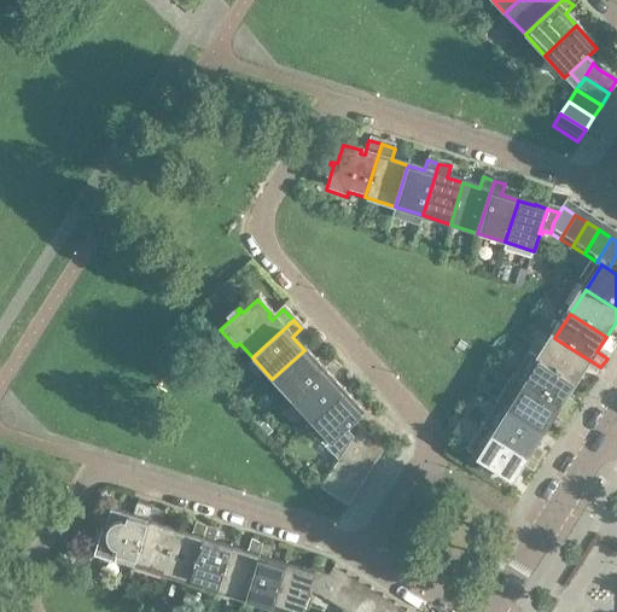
[(600,367),(554,338),(539,362),(575,386),(585,372),(594,378),(600,367)]
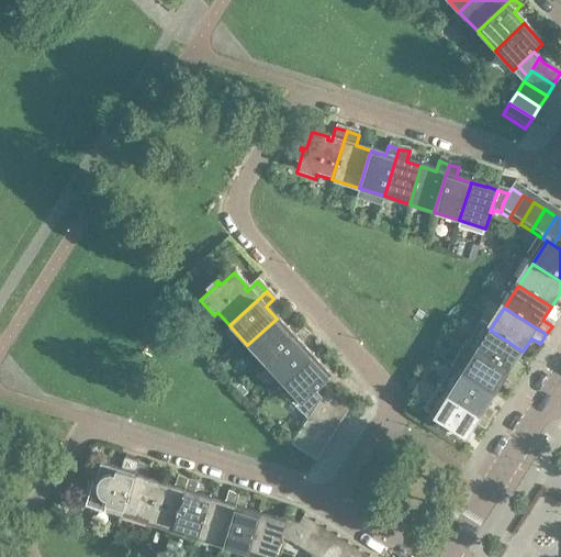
[(265,365),(301,331),(295,323),(288,330),(277,319),(247,345),(265,365)]
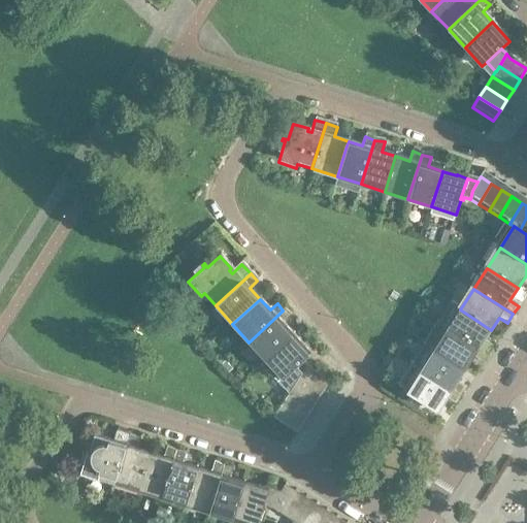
[(484,342),(491,330),(460,309),(447,331),(486,356),(492,348),(484,342)]
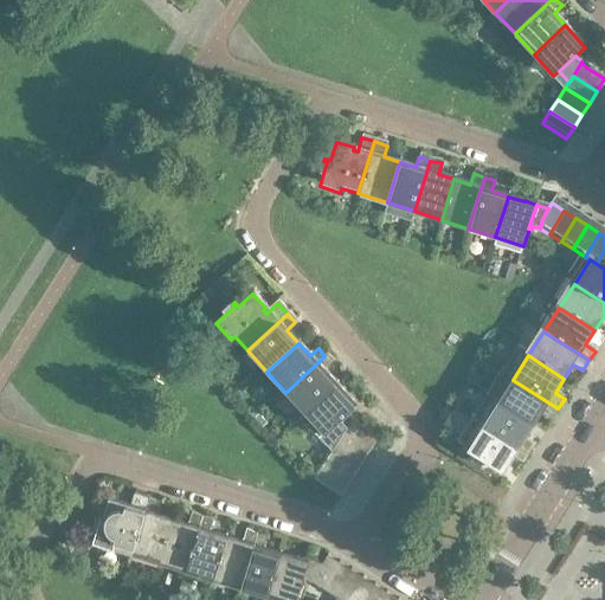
[(306,413),(336,385),(326,372),(334,365),(324,356),(285,393),(306,413)]
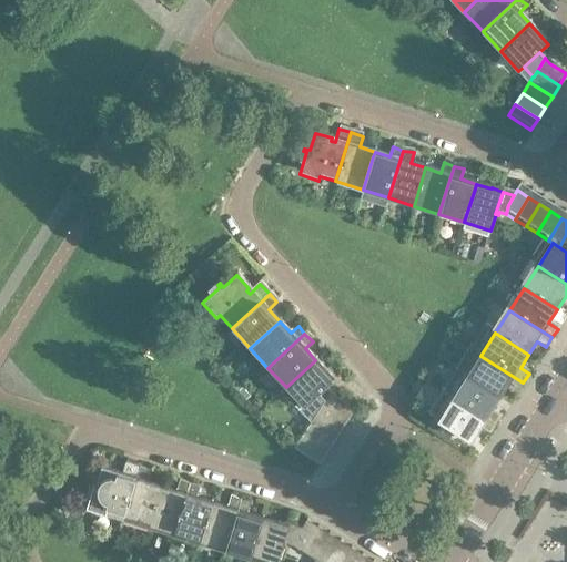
[(523,382),(481,356),(466,378),(500,399),(508,386),(518,392),(523,382)]
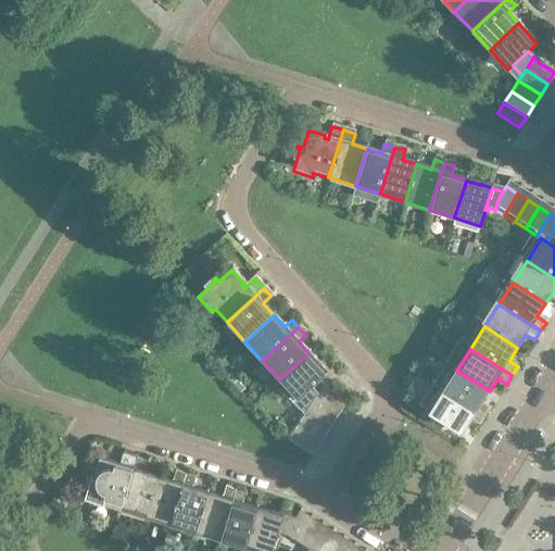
[(318,380),(327,373),(308,353),(280,379),(298,400),(318,380)]
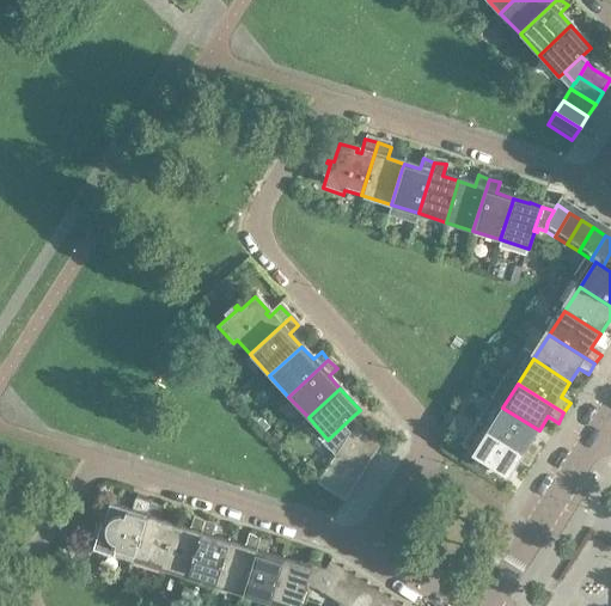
[(530,445),(539,430),(502,408),(487,432),(532,460),(539,452),(530,445)]
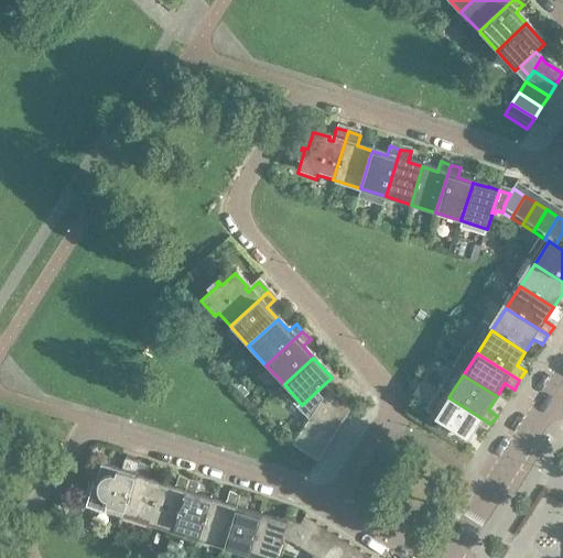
[(316,409),(320,405),(328,392),(323,385),(302,405),(300,406),(311,418),(313,415),(316,409)]
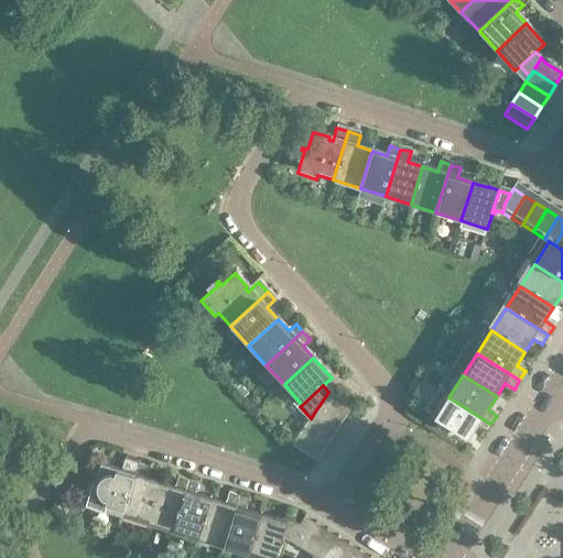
[(349,407),(334,397),(328,392),(320,405),(342,418),(349,407)]
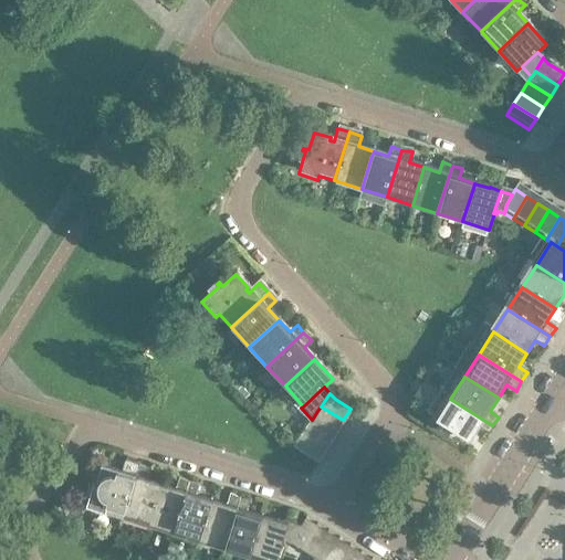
[(492,425),(450,399),(436,422),(437,423),(449,431),(448,434),(450,435),(452,432),(469,443),(478,430),(488,435),(492,425)]
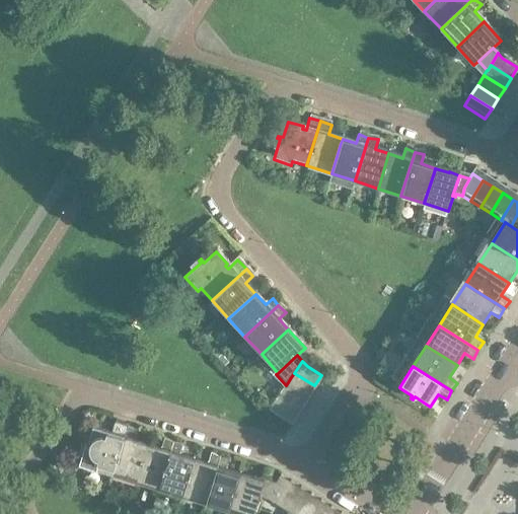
[(314,385),(294,373),(291,377),(288,382),(308,395),(314,385)]
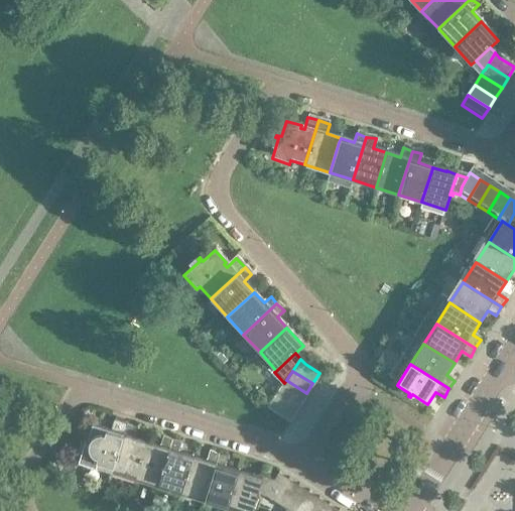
[(286,380),(284,383),(279,390),(300,403),(306,393),(286,380)]
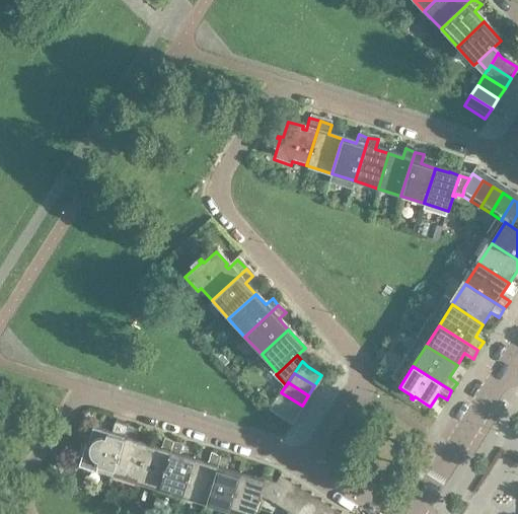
[(411,398),(412,395),(400,388),(394,398),(405,406),(411,398)]
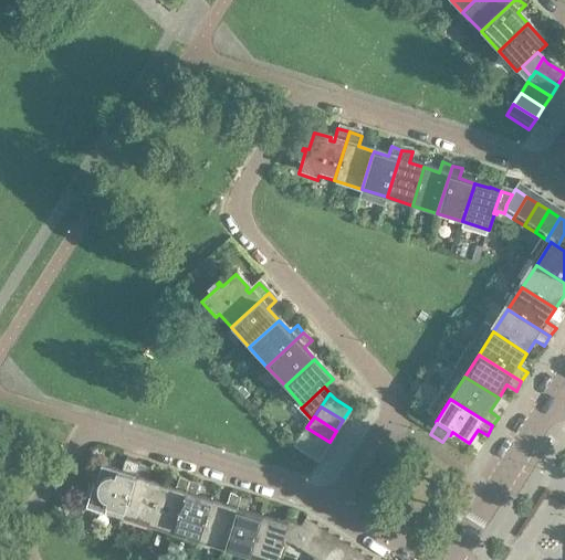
[(330,442),(306,428),(300,439),(322,453),(330,442)]
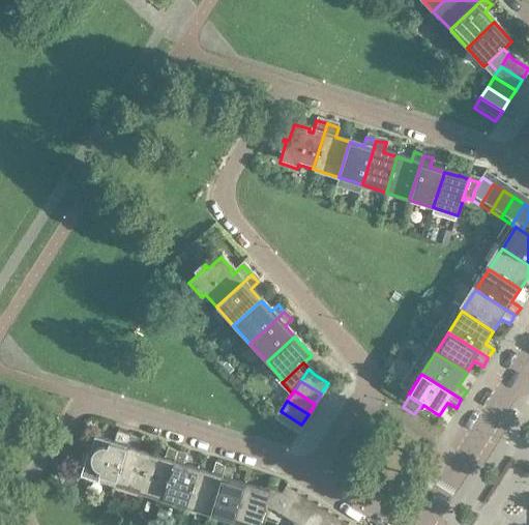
[(301,425),(281,411),(273,423),(295,436),(301,425)]
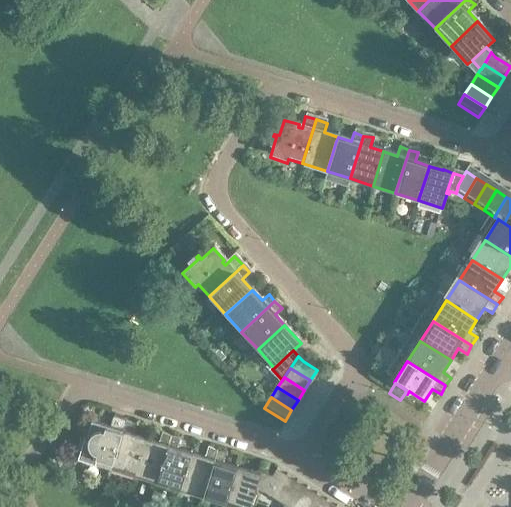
[(109,467),(123,423),(112,420),(108,432),(105,431),(106,428),(90,423),(86,439),(81,437),(80,440),(83,441),(77,461),(94,466),(95,463),(109,467)]
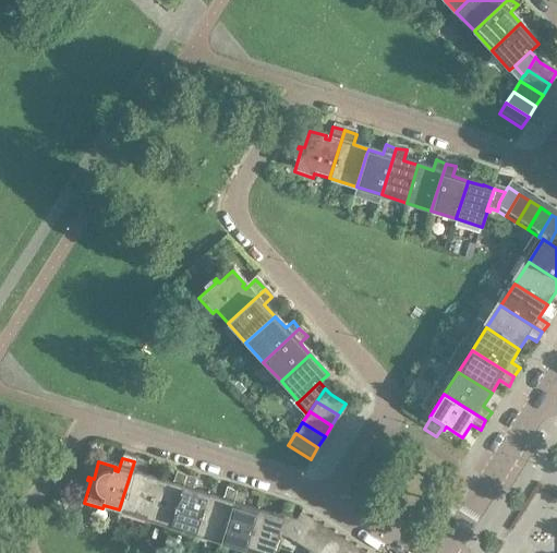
[(146,518),(156,484),(157,480),(143,476),(146,465),(134,461),(119,509),(146,518)]
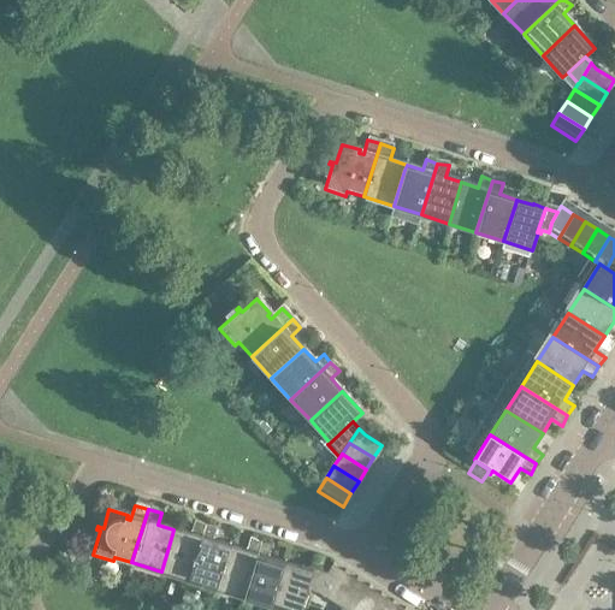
[(189,580),(205,528),(194,523),(190,536),(173,529),(172,534),(161,572),(189,580)]
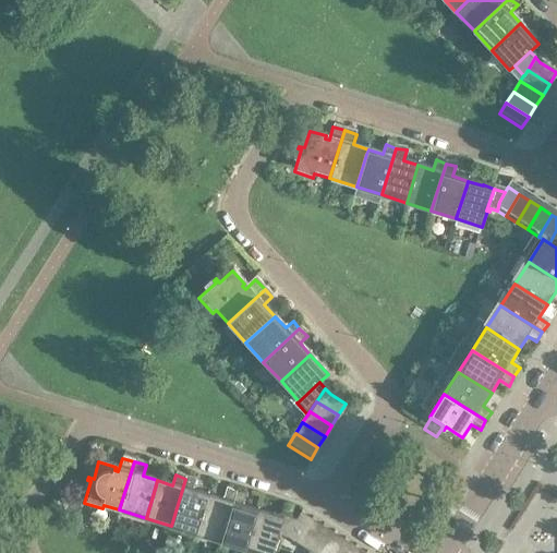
[(196,533),(206,500),(207,496),(192,491),(195,481),(185,479),(171,526),(196,533)]
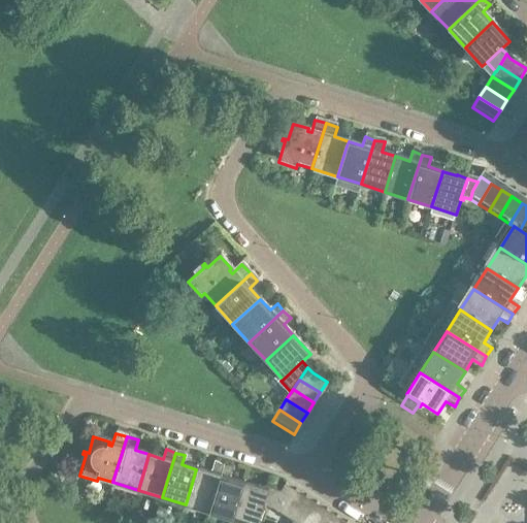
[(210,474),(196,469),(195,472),(186,504),(209,512),(223,467),(213,463),(210,474)]
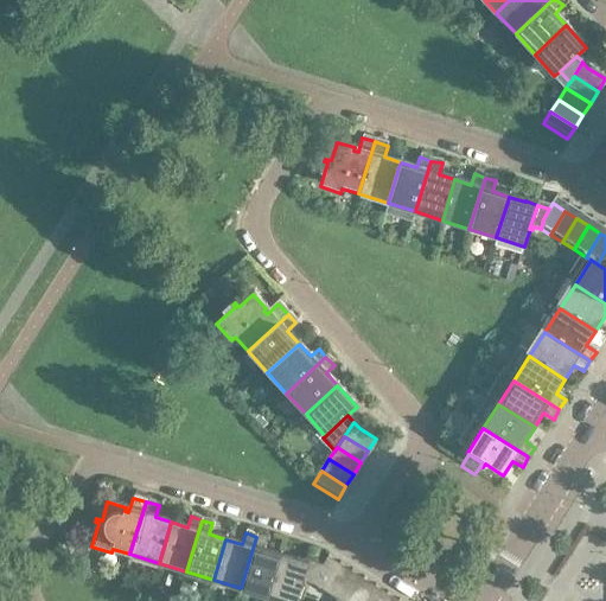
[(267,596),(279,561),(280,556),(263,551),(267,539),(256,537),(241,588),(267,596)]
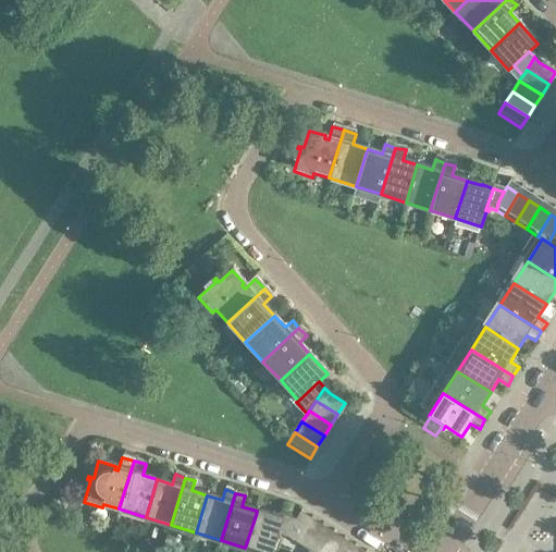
[(275,541),(283,518),(272,515),(257,511),(256,515),(245,548),(255,551),(273,551),(276,541),(275,541)]
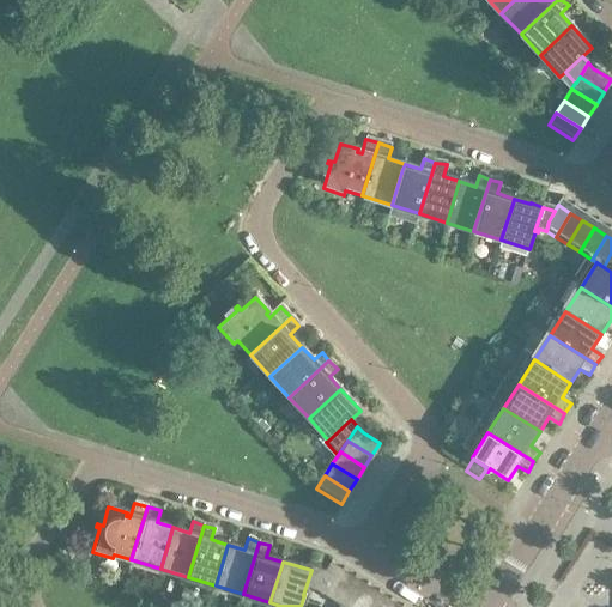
[(325,600),(340,576),(327,569),(325,574),(315,588),(314,594),(316,595),(325,600)]
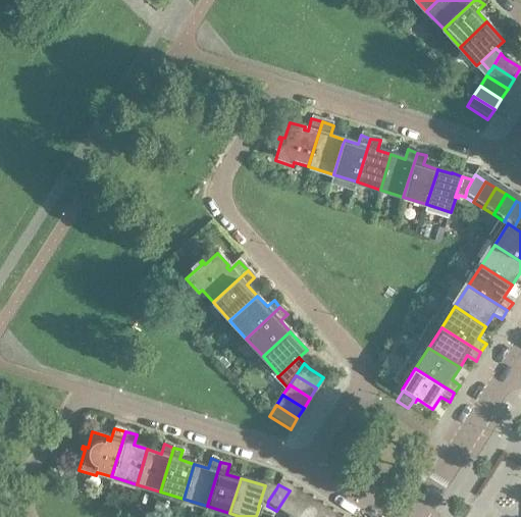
[(268,501),(276,488),(265,485),(258,507),(259,507),(261,508),(262,504),(267,506),(268,501)]
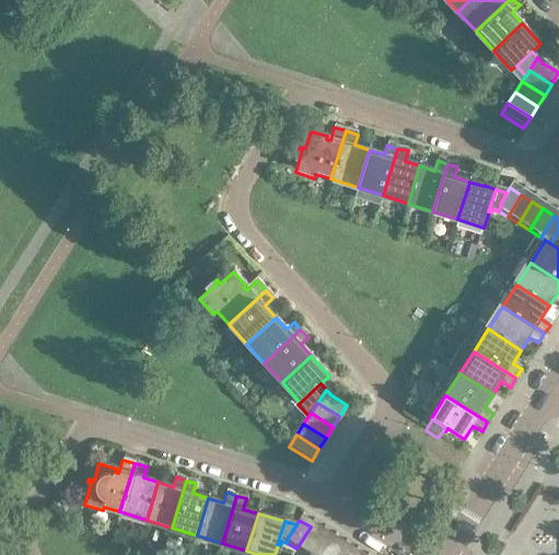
[(309,554),(321,533),(311,527),(297,548),(305,554),(309,554)]
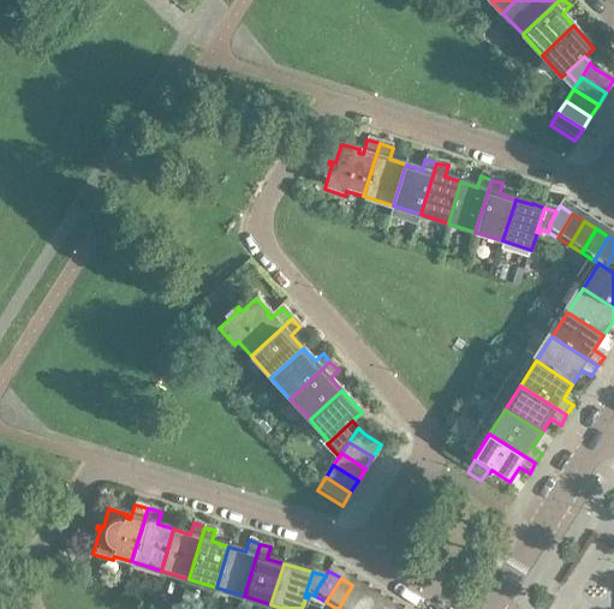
[(355,608),(364,593),(352,585),(339,608),(355,608)]
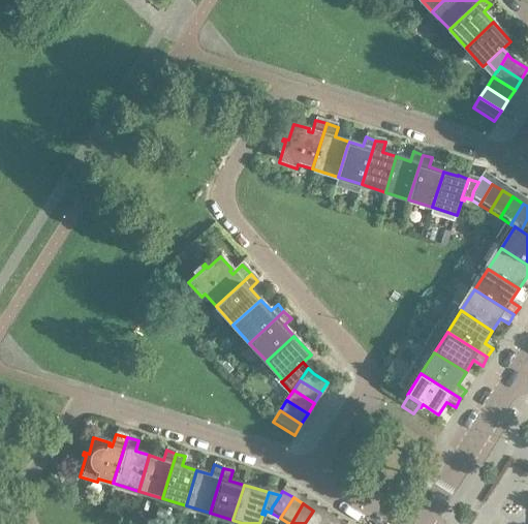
[(319,523),(323,517),(313,511),(305,523),(319,523)]
